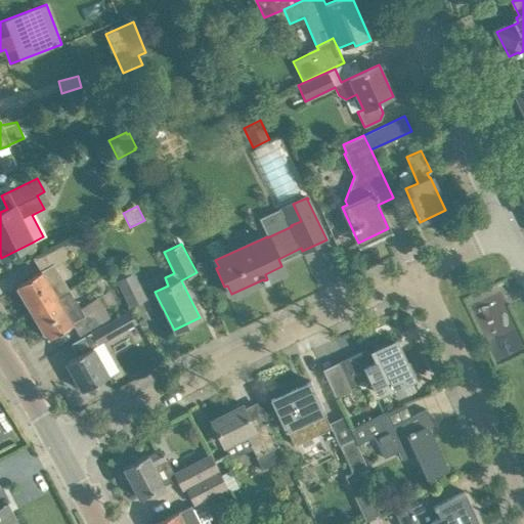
[(41,270),(15,286),(32,312),(69,291),(54,266),(70,257),(62,245),(38,258),(44,268),(41,270)]
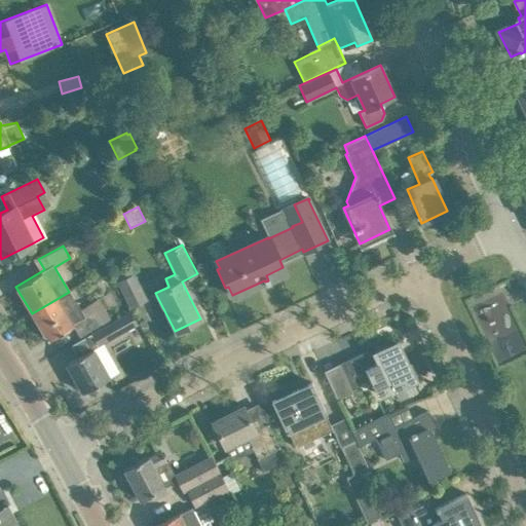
[(116,282),(130,308),(148,299),(134,272),(133,273),(128,266),(115,272),(119,280),(116,282)]
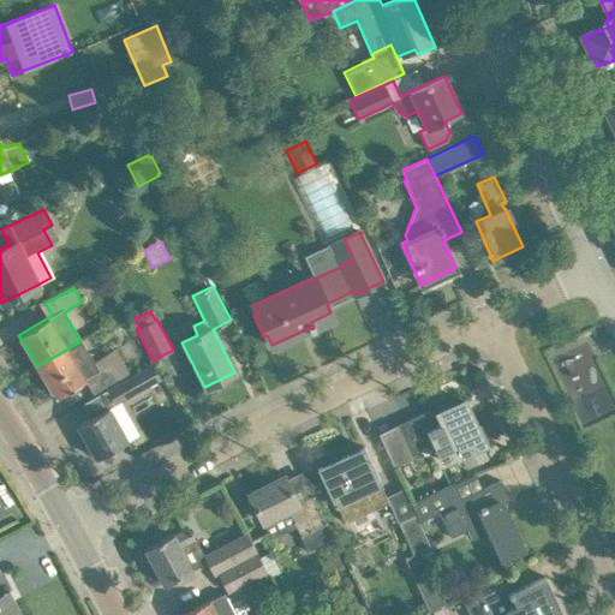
[(589,332),(547,346),(563,394),(596,382),(601,395),(579,404),(583,412),(613,401),(589,332)]
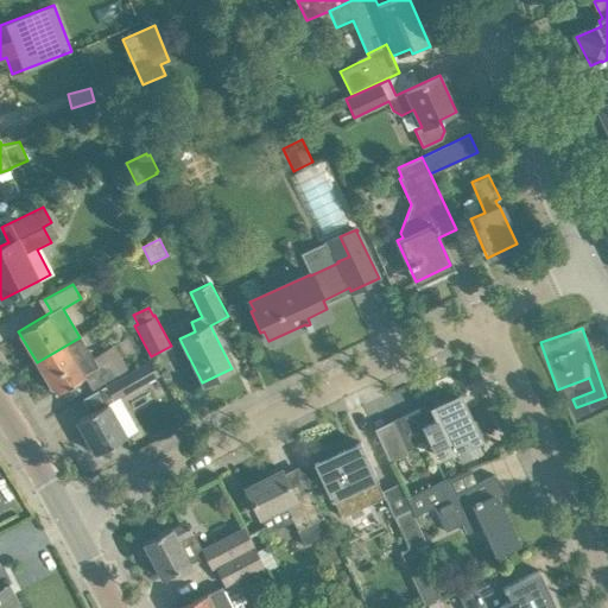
[(37,362),(55,393),(83,375),(92,388),(116,373),(118,375),(128,368),(114,344),(93,358),(90,354),(80,337),(37,362)]
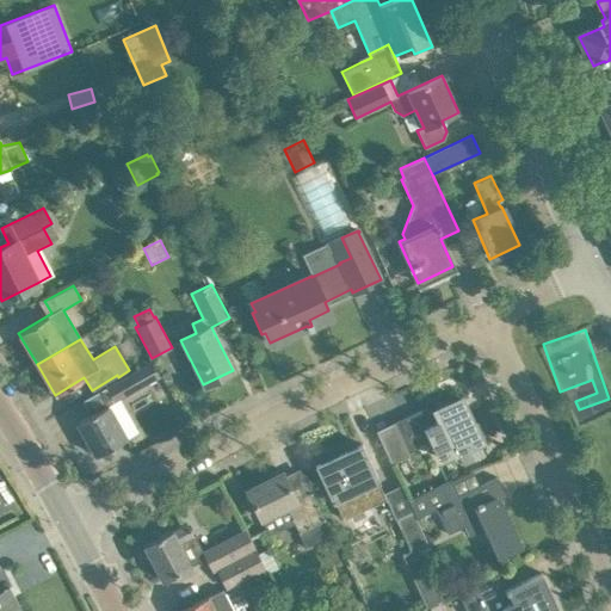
[(106,387),(115,401),(160,376),(153,362),(106,387)]
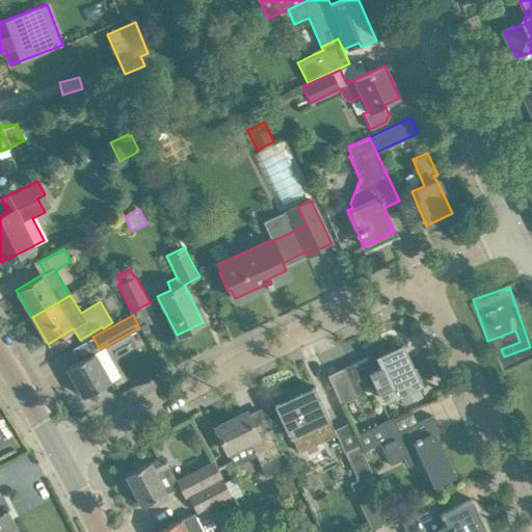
[(416,367),(411,369),(401,347),(373,360),(371,354),(349,365),(349,367),(344,370),(343,367),(327,374),(340,404),(355,396),(354,394),(361,392),(355,380),(382,368),(395,395),(419,384),(418,383),(422,381),(416,367)]
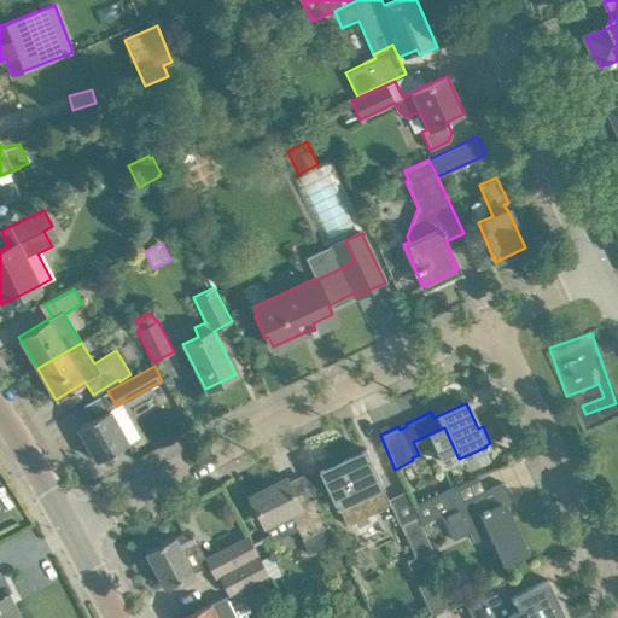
[(128,443),(109,410),(79,427),(97,461),(128,443)]
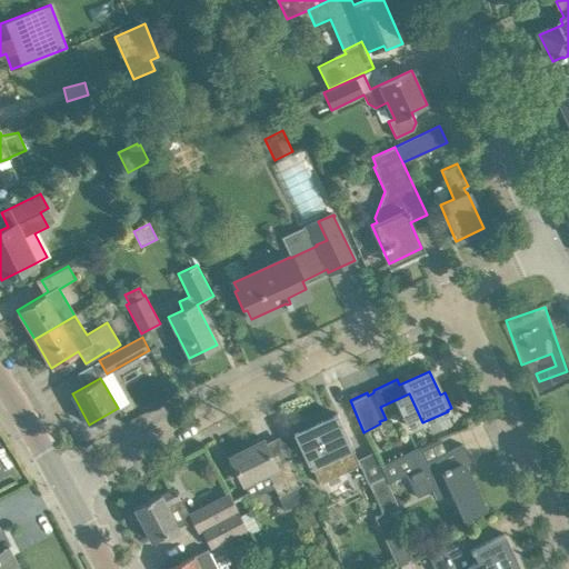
[(446,412),(427,421),(432,433),(451,425),(446,412)]
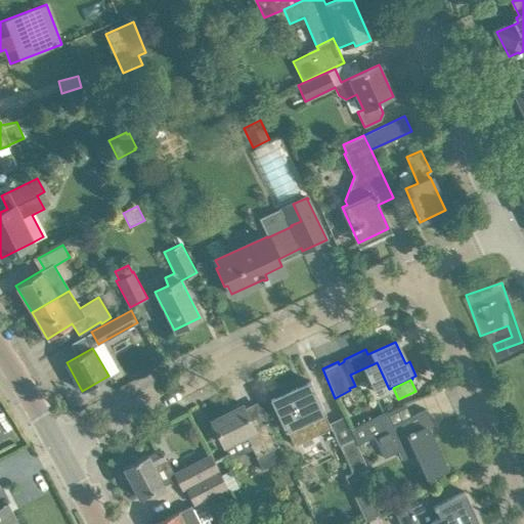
[(310,381),(270,399),(284,429),(286,428),(294,445),(331,429),(329,423),(322,410),(323,410),(310,381)]
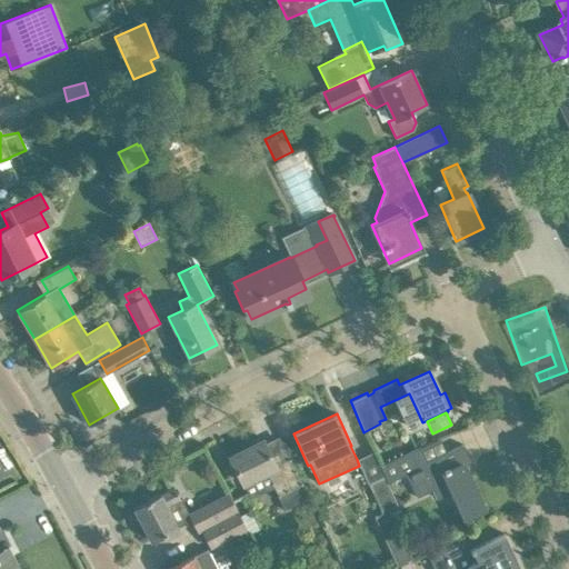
[(309,496),(302,485),(289,458),(275,465),(262,440),(230,457),(243,482),(251,498),(273,487),(285,509),(309,496)]
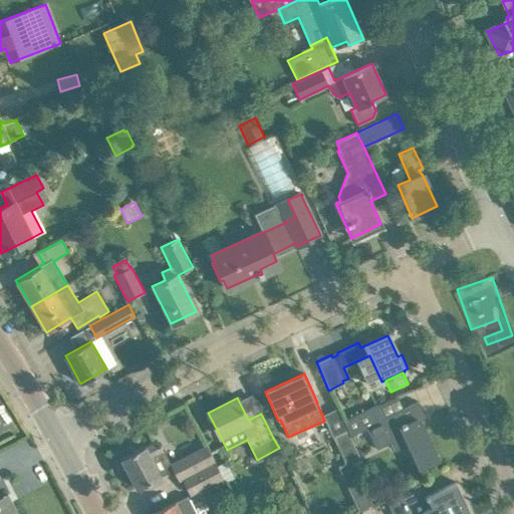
[(346,429),(349,435),(366,427),(376,449),(391,442),(395,451),(409,445),(419,468),(437,460),(418,419),(425,416),(419,402),(379,420),(373,407),(343,420),(346,429)]
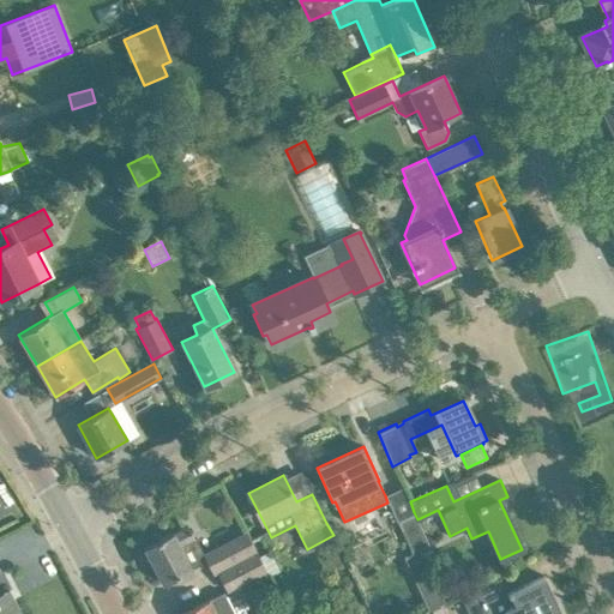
[(403,558),(427,609),(445,601),(423,557),(421,552),(431,547),(417,519),(414,512),(397,521),(411,553),(403,558)]
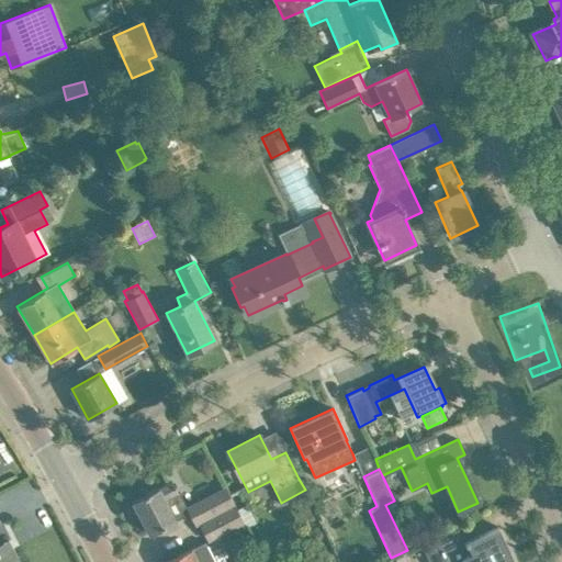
[(200,523),(235,505),(226,486),(186,507),(172,481),(158,489),(158,487),(133,501),(149,534),(190,513),(195,525),(200,523)]
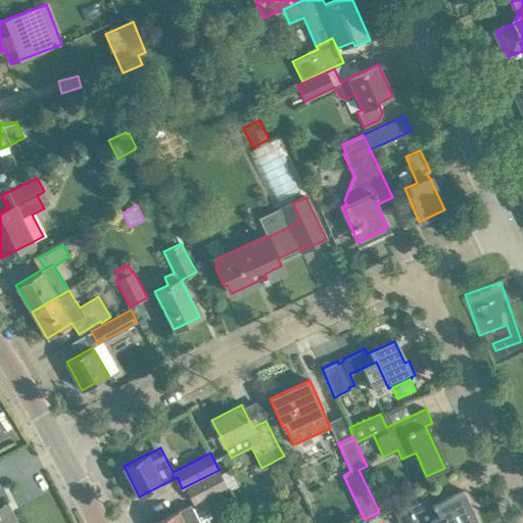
[(227,485),(221,474),(219,470),(186,486),(194,503),(227,485)]
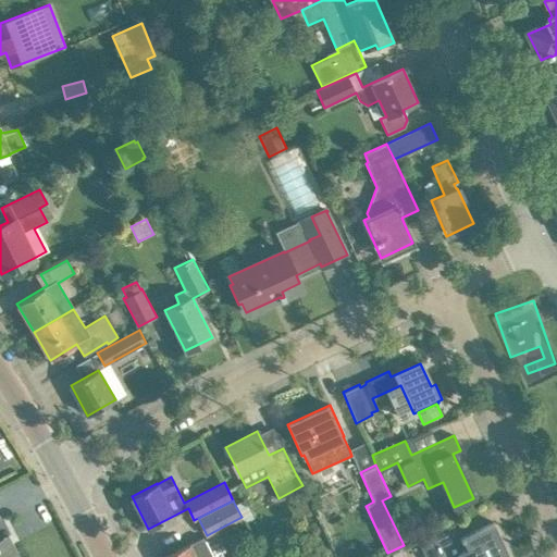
[(510,556),(494,522),(459,537),(454,525),(418,542),(424,556),(510,556)]
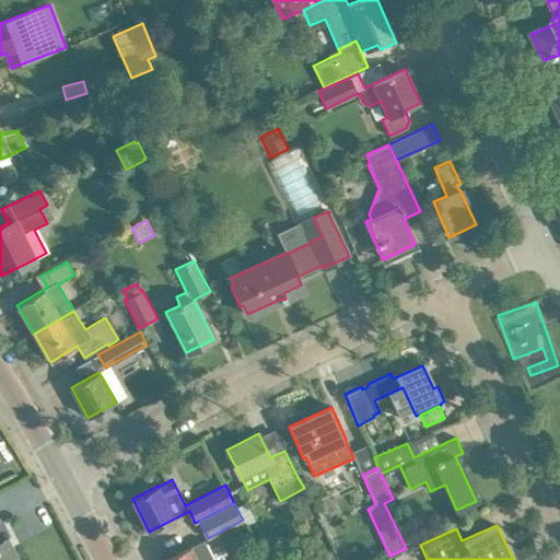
[(9,539),(0,543),(0,559),(19,559),(12,547),(9,539)]
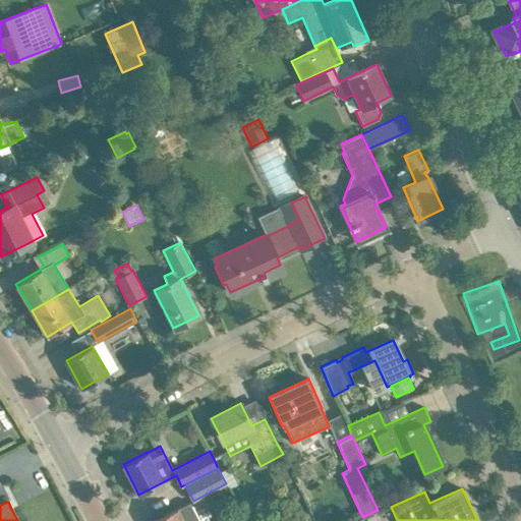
[(198,520),(189,502),(152,520),(198,520)]
